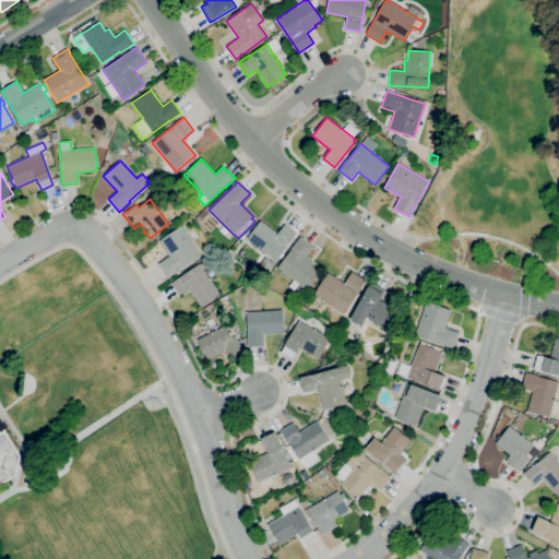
[(202,219),(198,215),(203,211),(207,214),(202,219)]
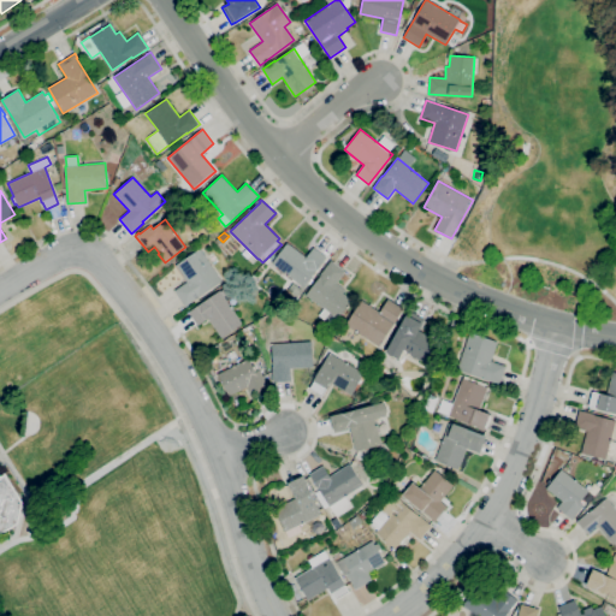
[(304,288),(272,264),(288,243),(307,258),(314,248),(326,256),(304,288)]
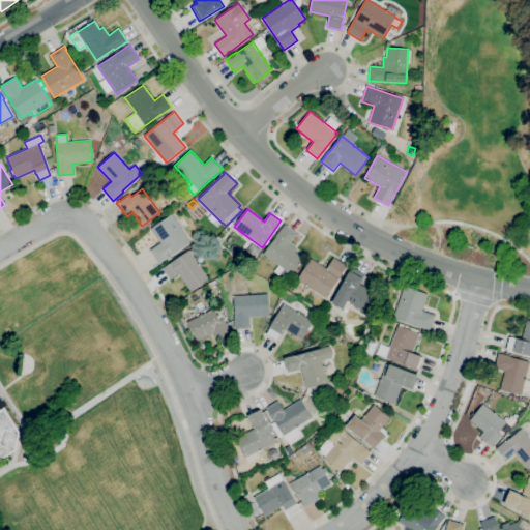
[(159,264),(150,251),(162,242),(151,228),(172,214),(190,241),(162,262),(163,263),(159,264)]
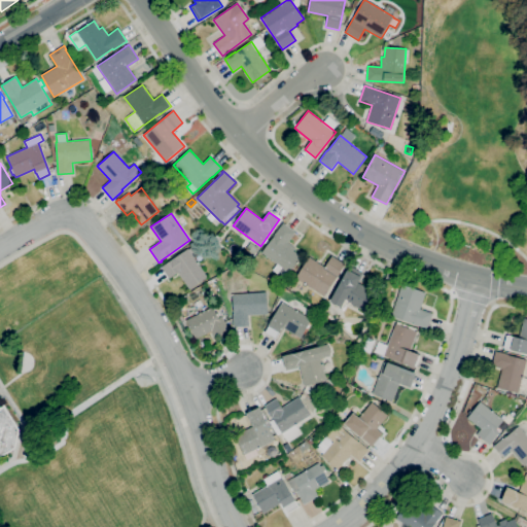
[(283,278),(272,270),(277,264),(261,252),(274,236),(283,222),(295,233),(288,242),(295,248),(293,250),(302,257),(289,274),(287,273),(283,278)]
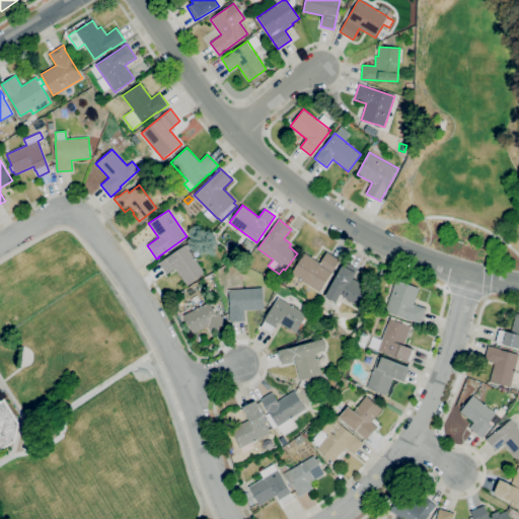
[(187,285),(175,268),(166,275),(158,263),(184,244),(186,245),(192,241),(198,249),(192,253),(205,273),(187,285)]
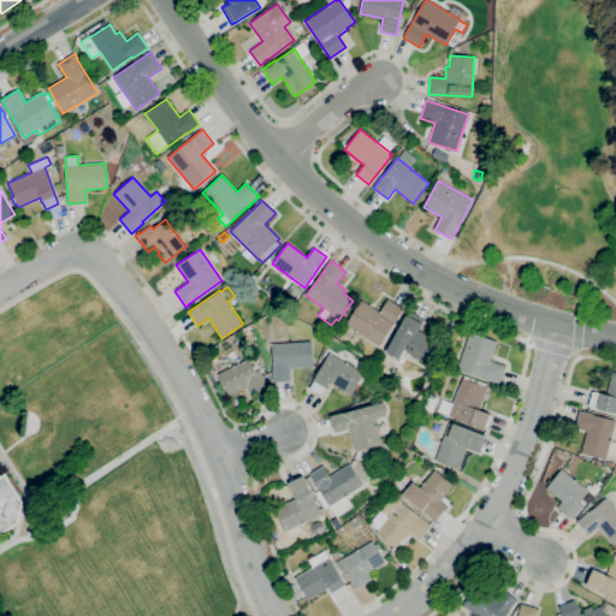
[(379,347),(361,335),(356,344),(342,336),(348,326),(345,325),(361,301),(380,313),(389,300),(403,308),(379,347)]
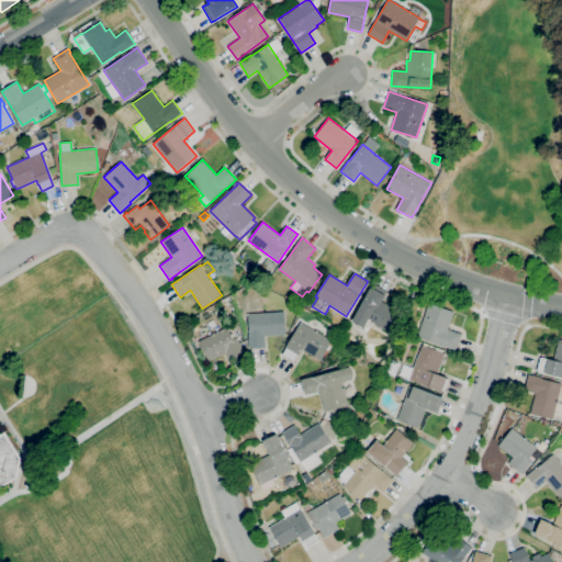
[(389,332),(371,322),(367,328),(364,327),(352,322),(371,287),(373,283),(388,291),(382,301),(400,311),(389,332)]
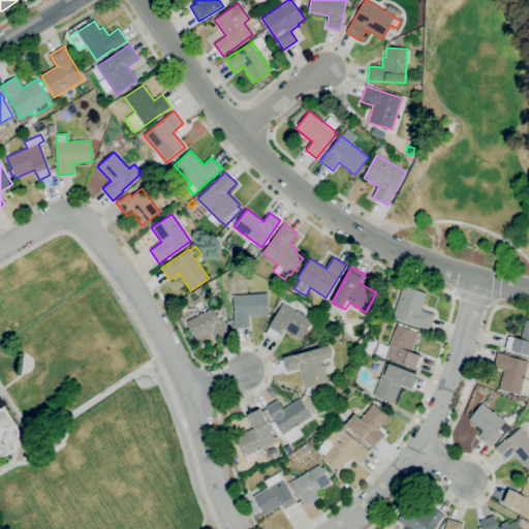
[(429,331),(425,330),(425,329),(393,317),(404,285),(428,293),(422,310),(434,314),(429,331)]
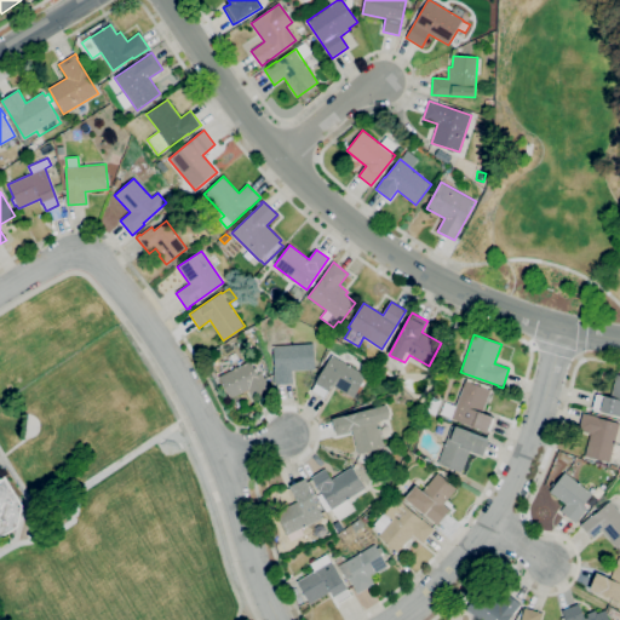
[(276,384),(274,345),(314,344),(315,369),(292,371),(293,383),(276,384)]
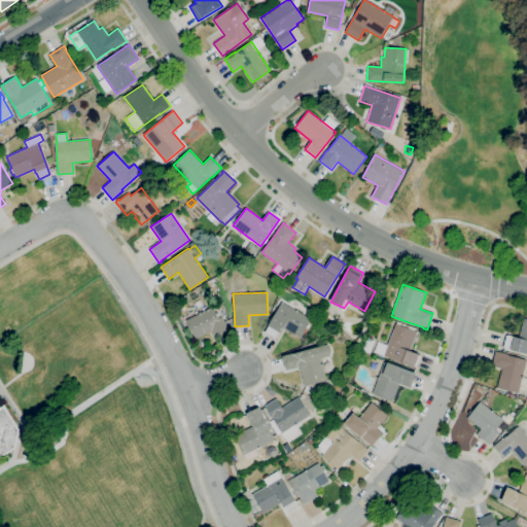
[(276,339),(265,332),(269,326),(268,325),(282,302),(312,319),(301,338),(283,328),(280,332),(276,339)]
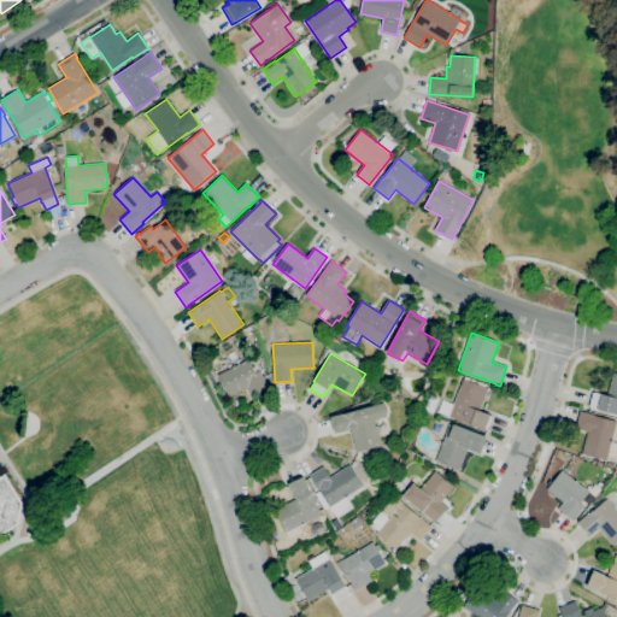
[(350,363),(344,359),(347,353),(353,358),(350,363)]
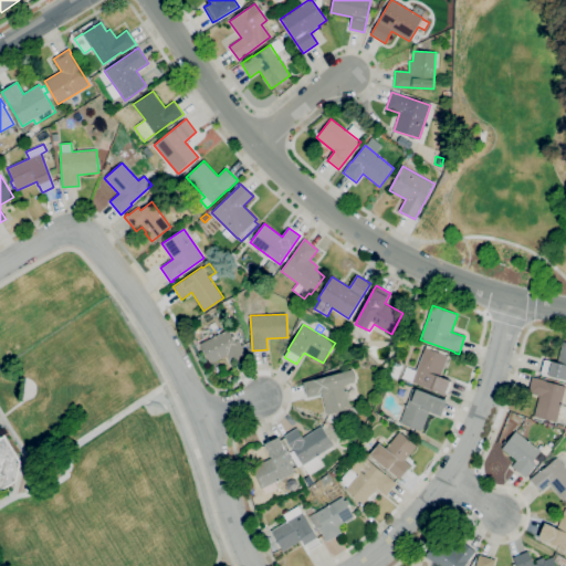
[(210,364),(200,344),(229,329),(234,342),(239,339),(245,355),(230,363),(227,356),(210,364)]
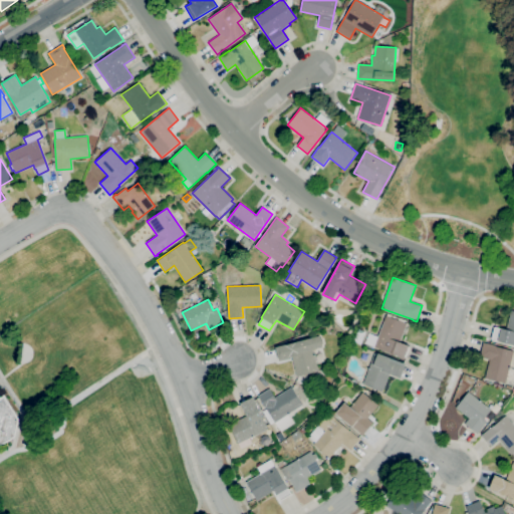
[(513,344),(498,340),(492,338),(495,327),(501,328),(506,329),(511,310),(513,310),(513,344)]
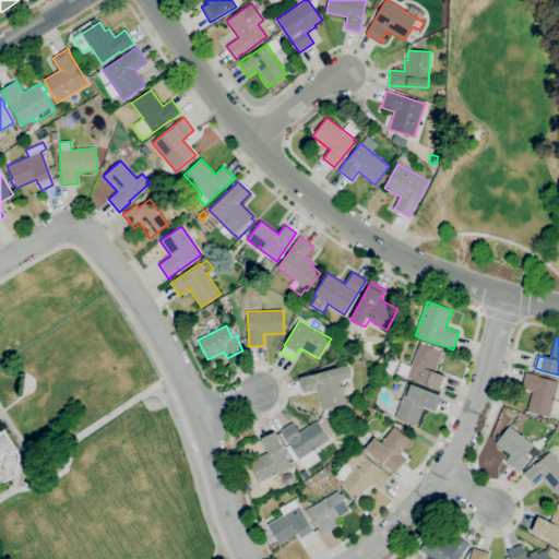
[(439,389),(396,372),(401,361),(412,366),(420,343),(421,343),(421,341),(441,348),(440,352),(442,352),(435,372),(444,376),(439,389)]
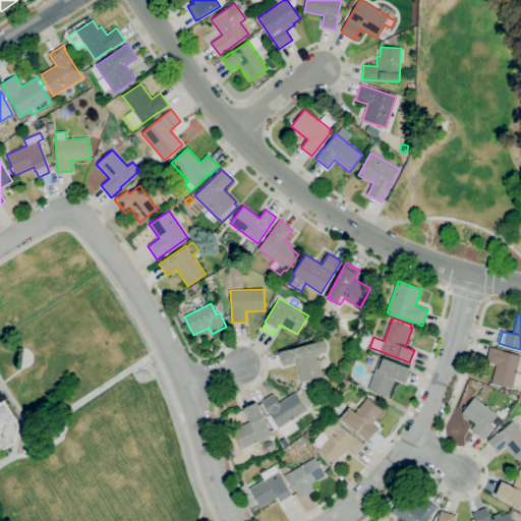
[(327,349),(327,351),(317,354),(323,375),(300,382),(295,362),(283,366),(279,352),(289,349),(290,350),(316,342),(324,340),(325,342),(327,343),(328,347),(327,349)]
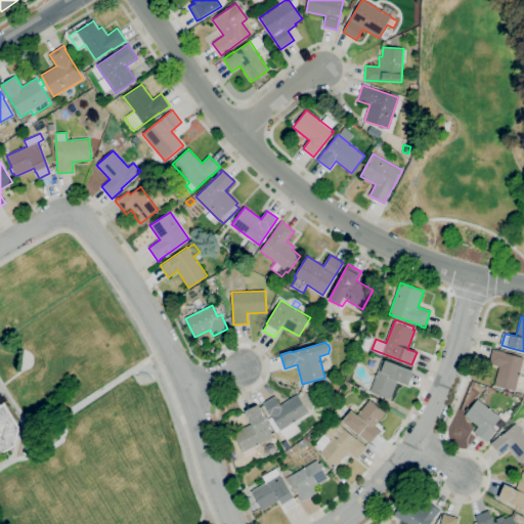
[(515,391),(494,386),(498,366),(488,363),(492,349),(506,352),(506,353),(523,357),(515,391)]
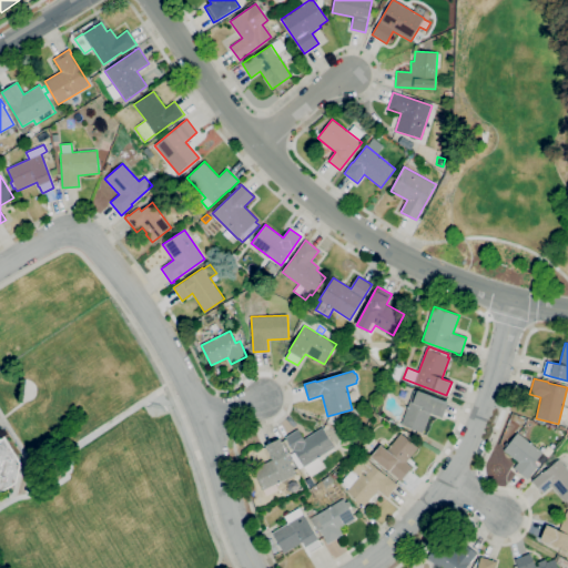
[(423,433),(401,425),(409,401),(404,398),(408,387),(417,391),(448,403),(443,418),(430,413),(423,433)]
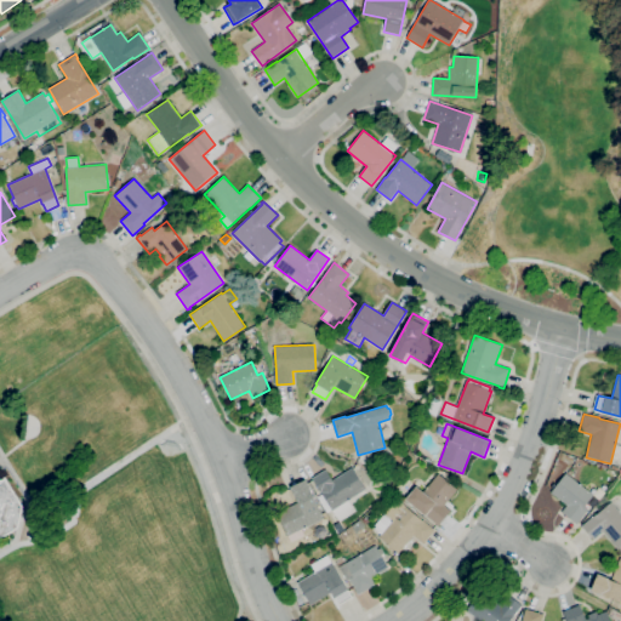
[(399,466),(387,462),(391,450),(403,455),(399,466)]
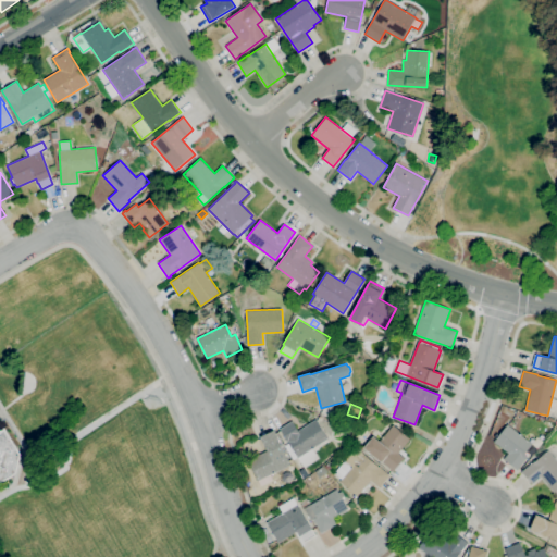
[(305,468),(298,458),(297,458),(297,457),(294,460),(285,446),(288,444),(280,429),(292,421),(298,431),(316,419),(329,438),(312,448),(319,459),(305,468)]
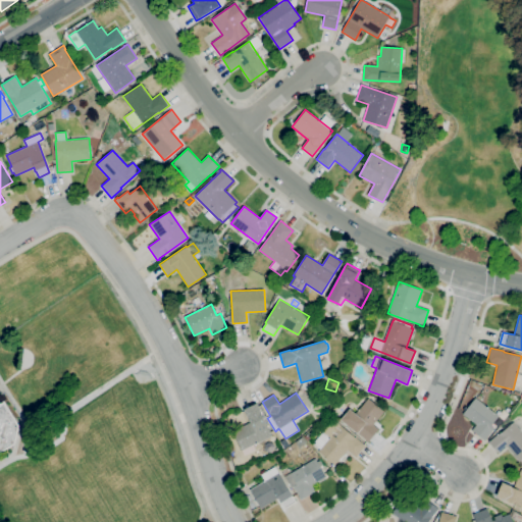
[(368,441),(358,433),(341,420),(350,409),(356,413),(368,398),(384,412),(373,425),(378,429),(368,441)]
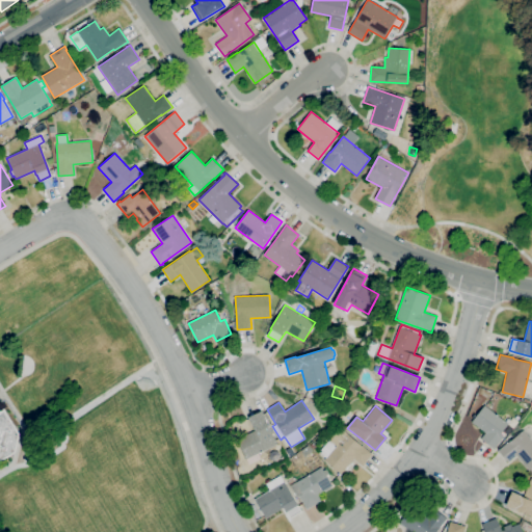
[(494,449),(481,439),(485,433),(472,422),(484,405),(508,424),(508,425),(513,429),(508,435),(503,431),(501,433),(504,436),(494,449)]
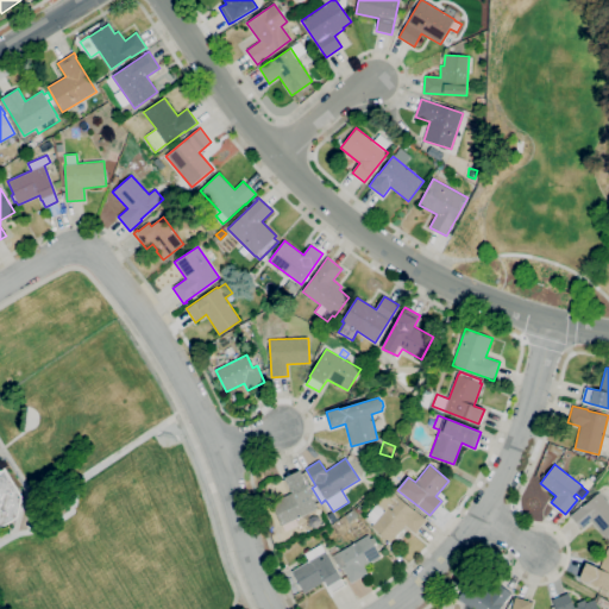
[(0,470),(5,469),(22,496),(17,519),(0,528),(0,470)]
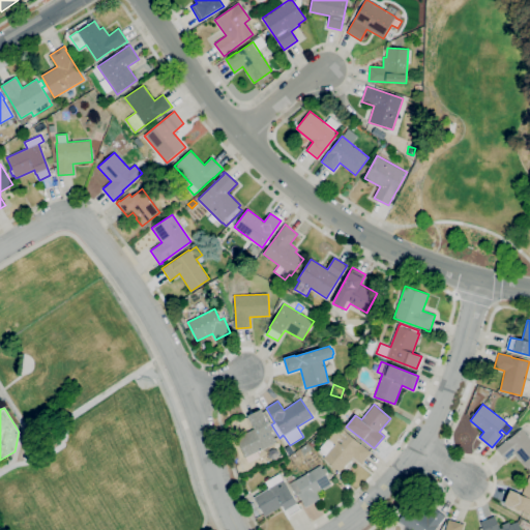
[(245,458),(236,438),(255,429),(253,425),(252,425),(247,416),(261,409),(266,418),(265,418),(276,442),(245,458)]
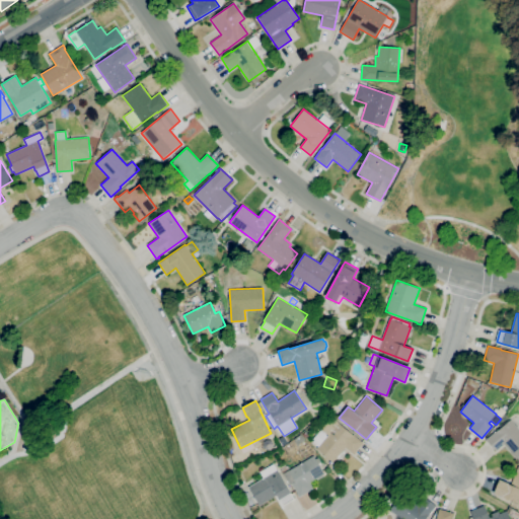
[(332,462),(316,449),(318,447),(311,441),(320,430),(320,429),(330,416),(353,435),(354,434),(363,443),(354,454),(346,447),(332,462)]
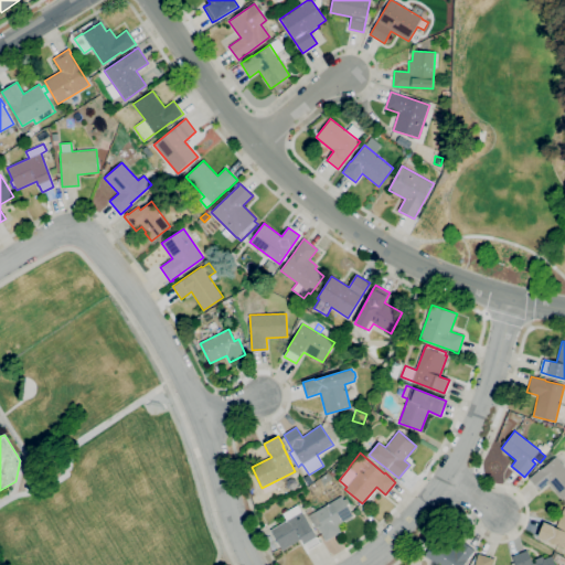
[(564,497),(562,500),(548,483),(540,491),(529,478),(540,469),(541,470),(556,457),(564,467),(564,497)]
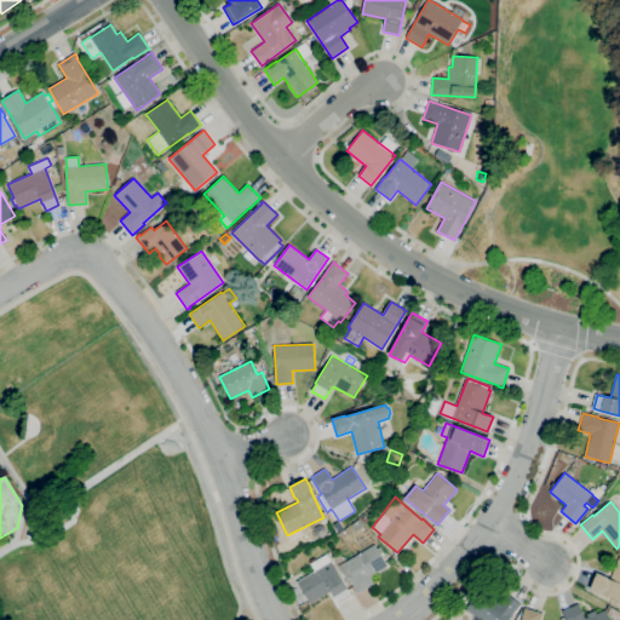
[(357,593),(355,590),(356,590),(349,578),(346,580),(338,567),(345,563),(345,562),(375,545),(388,566),(386,567),(386,568),(379,573),(379,570),(369,577),(374,584),(357,593)]
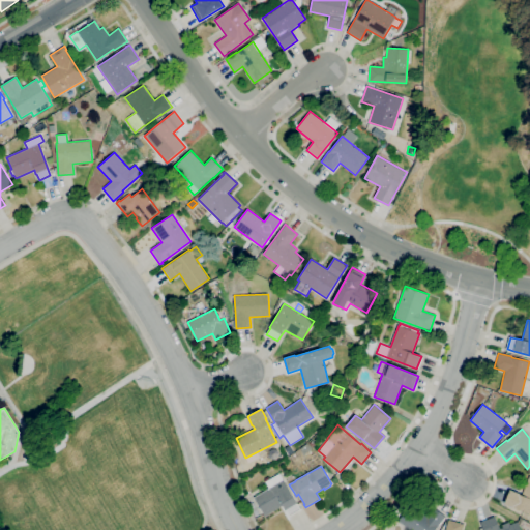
[(264,517),(253,498),(270,488),(266,481),(280,473),(283,480),(284,479),(297,503),(297,504),(300,509),(290,516),(286,510),(283,505),(264,517)]
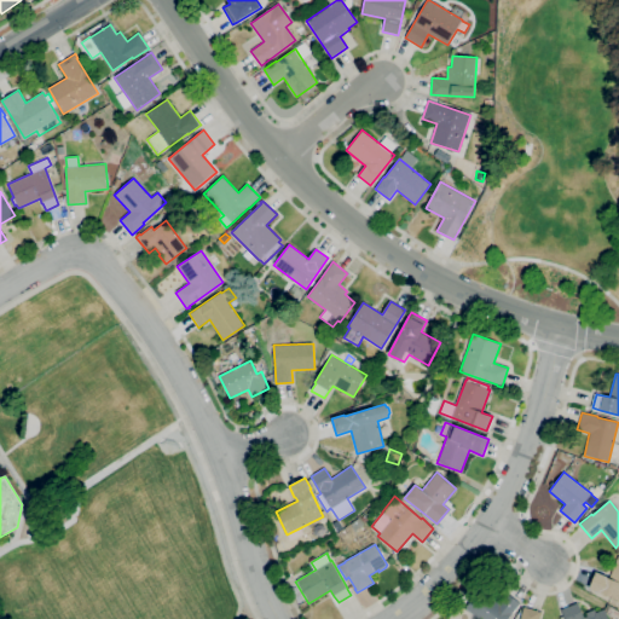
[(618,600),(601,593),(601,594),(589,589),(596,572),(609,578),(618,556),(618,600)]
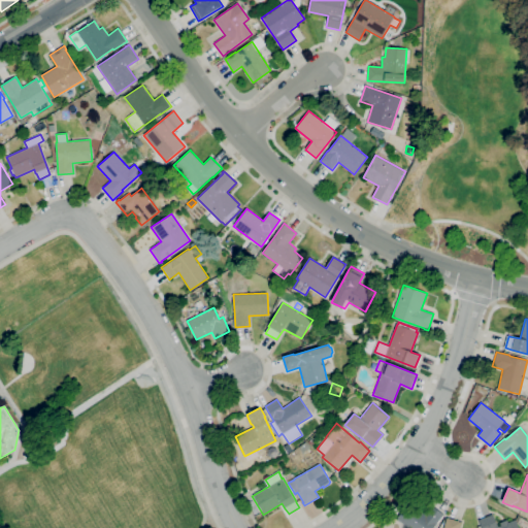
[(431,527),(408,527),(397,519),(409,502),(425,514),(431,505),(443,515),(436,525),(435,524),(431,527)]
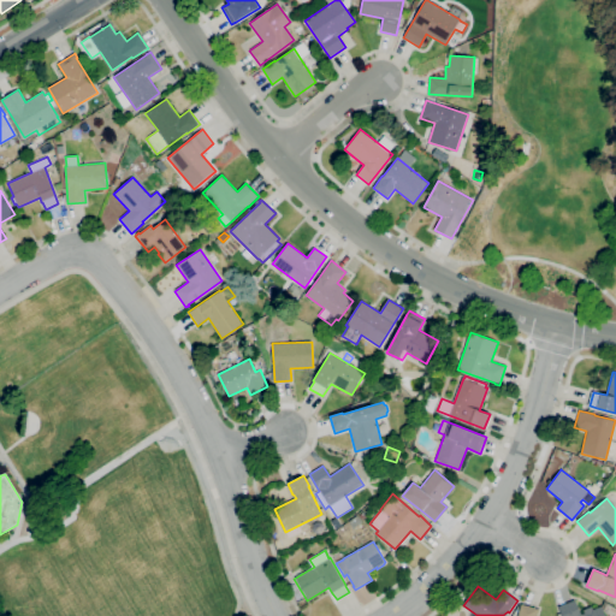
[(562,615),(558,606),(575,599),(581,614),(600,605),(604,615),(562,615)]
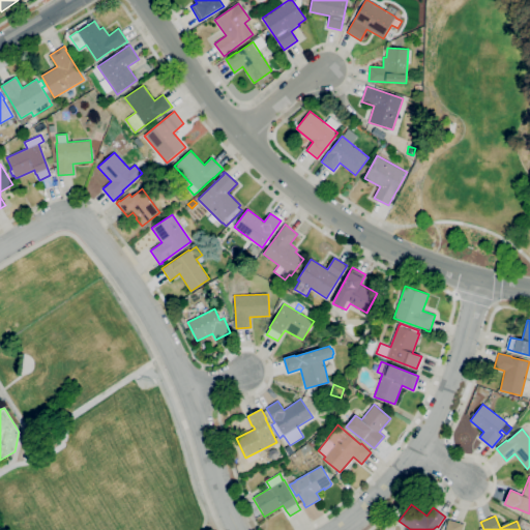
[(444,529),(448,520),(464,524),(461,529),(444,529)]
